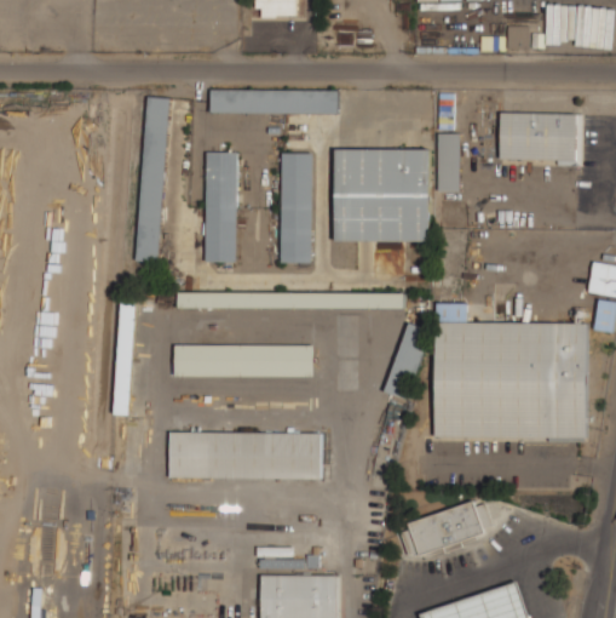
[(507,47),(527,47),(527,28),(507,28),(507,47)]
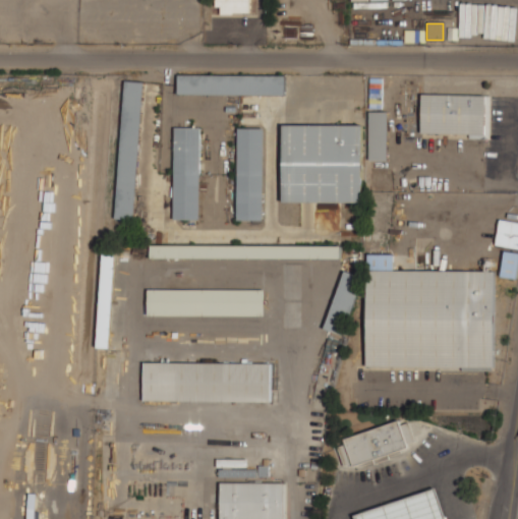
[(283,76),(176,75),(176,96),(283,96),(283,76)]
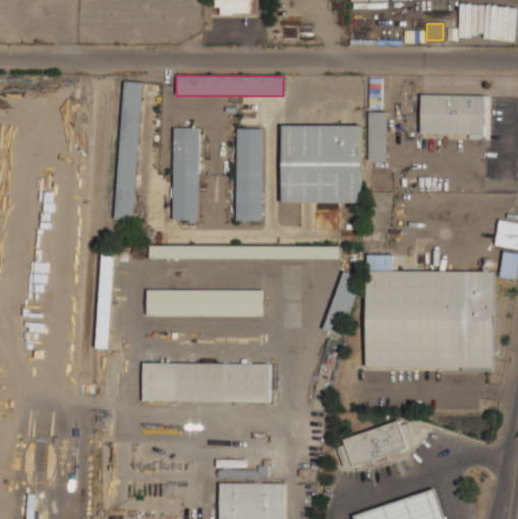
[(114,220),(132,221),(141,82),(123,81),(114,220)]
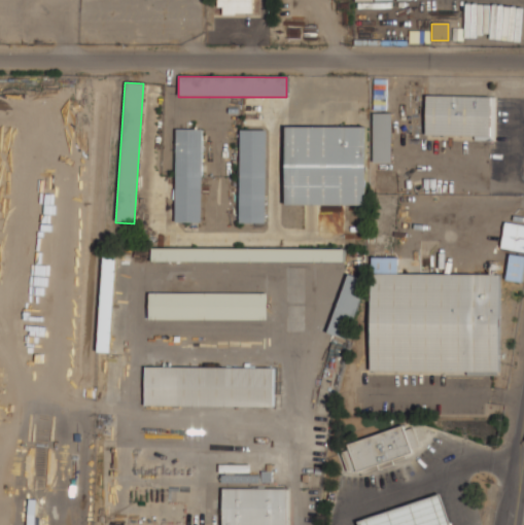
[(494,97),(425,96),(424,137),(493,138),(494,97)]
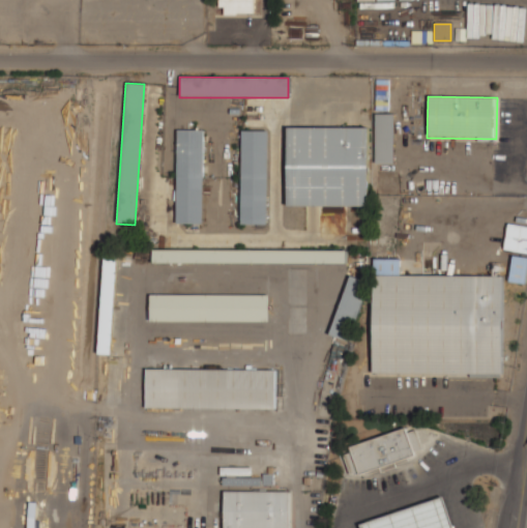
[(374,115),(374,165),(392,165),(392,115),(374,115)]
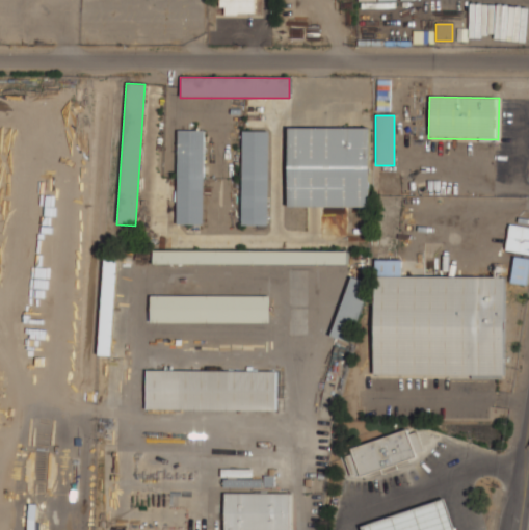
[(368,208),(368,129),(287,129),(287,208),(368,208)]
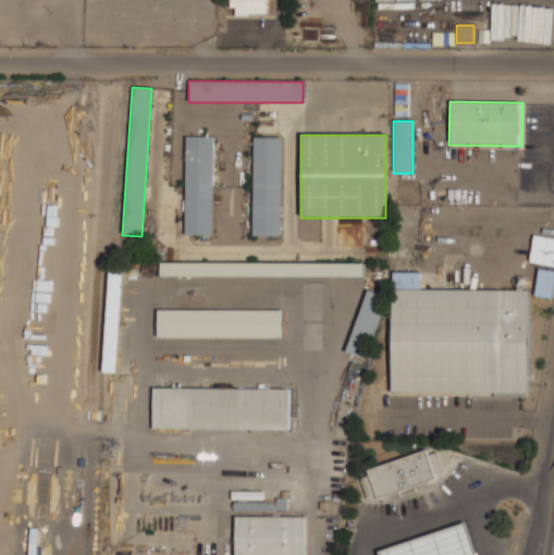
[(184,235),(211,235),(211,137),(184,137),(184,235)]
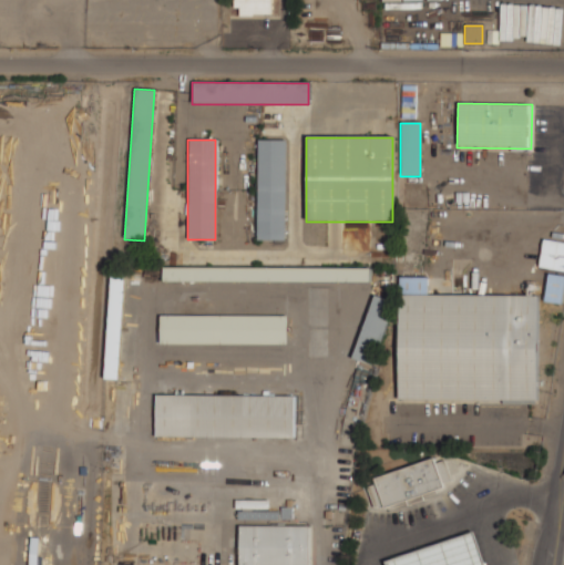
[(257,141),(256,240),(284,240),(285,141),(257,141)]
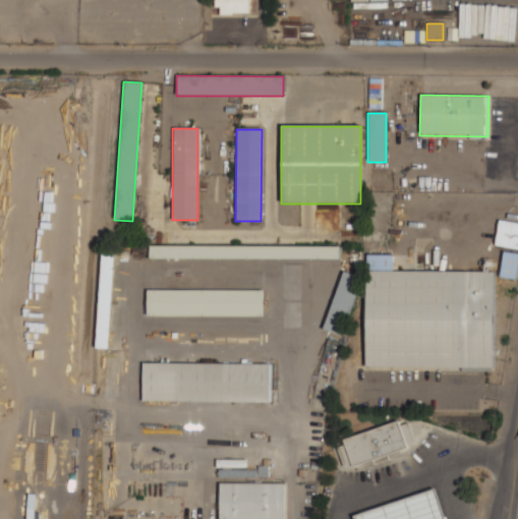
[(494,245),(517,249),(517,223),(499,220),(494,245)]
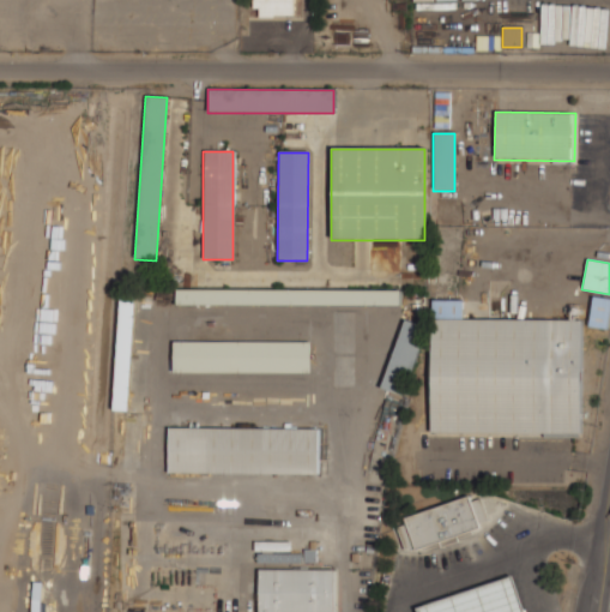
[(398,307),(398,291),(175,291),(175,306),(398,307)]
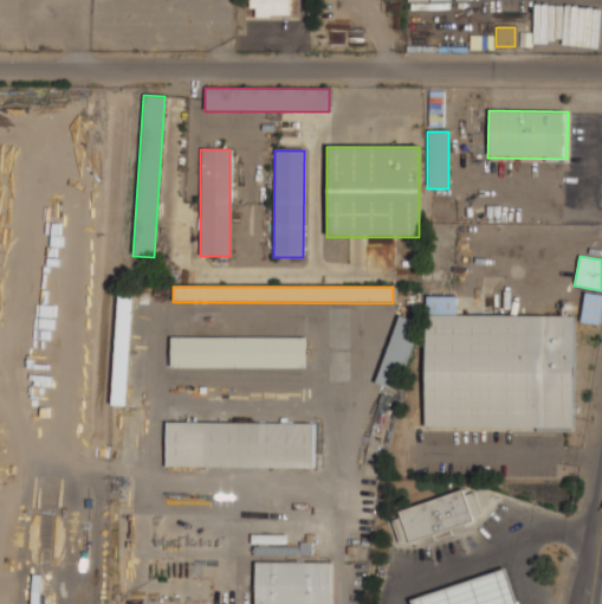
[(111,405),(127,406),(131,293),(117,291),(111,405)]
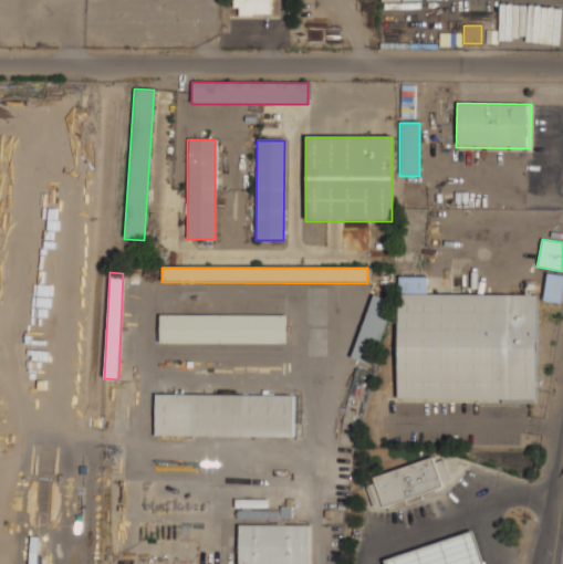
[(560,304),(562,275),(546,274),(543,302),(560,304)]
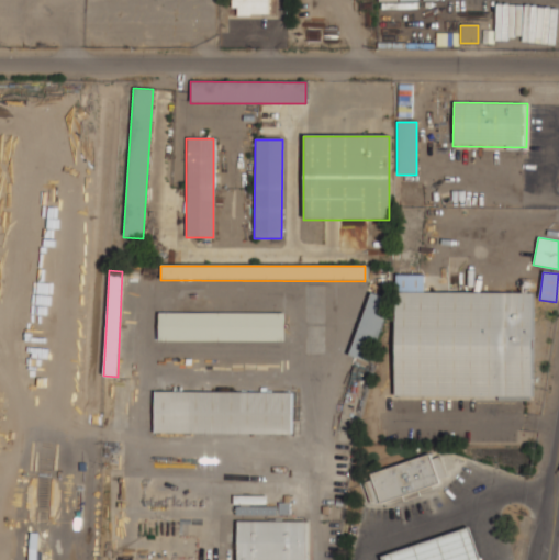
[(393,395),(530,398),(532,293),(422,292),(422,275),(395,275),(393,395)]
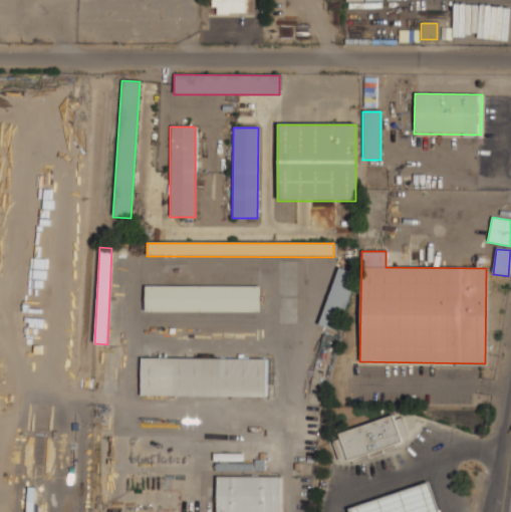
[(317,325),(337,332),(358,275),(339,268),(317,325)]
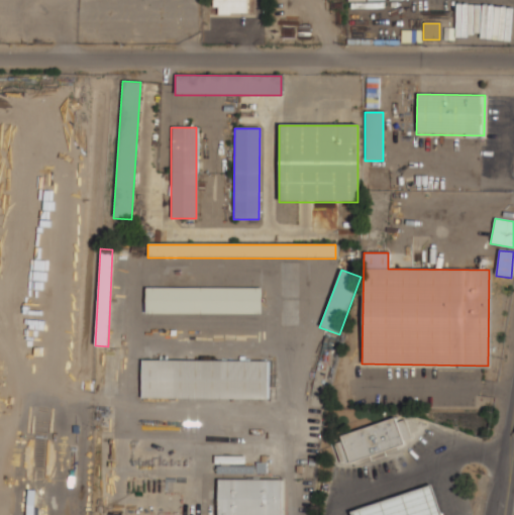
[(144,314),(260,314),(260,288),(144,288),(144,314)]
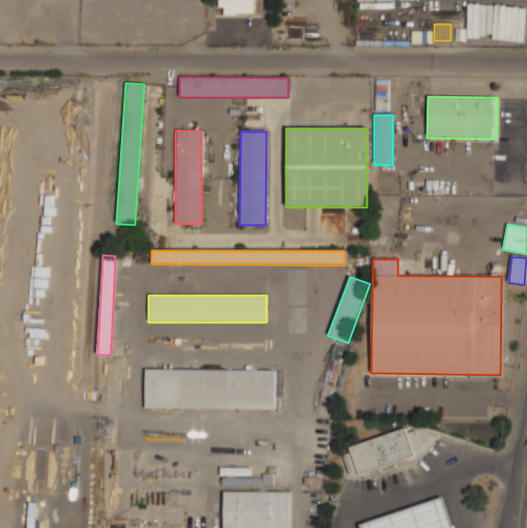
[(274,410),(274,371),(145,369),(145,409),(274,410)]
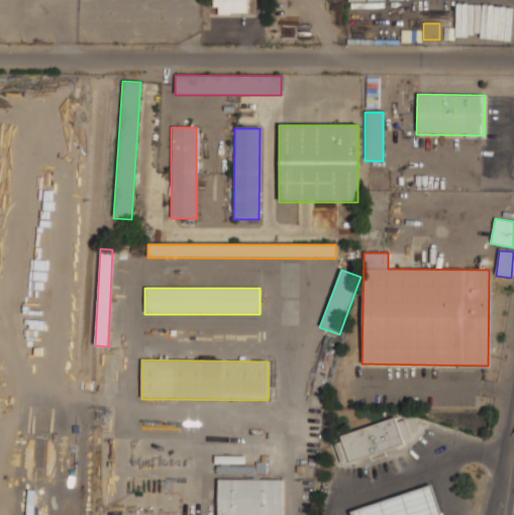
[(338,438),(340,444),(333,447),(340,468),(356,461),(357,465),(370,460),(370,462),(386,457),(385,455),(398,450),(397,448),(404,446),(403,443),(412,440),(406,421),(395,424),(393,420),(338,438)]
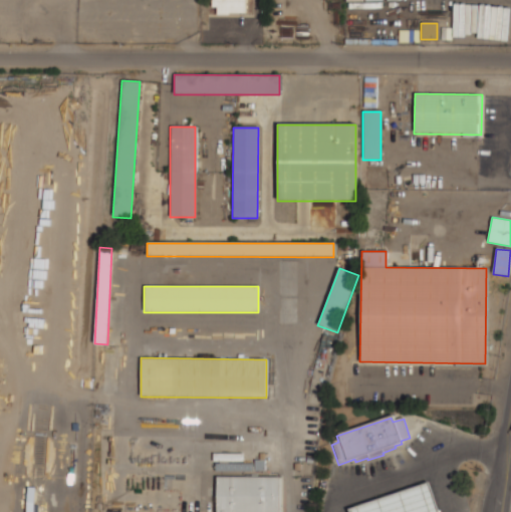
[(279,511),(279,477),(216,477),(216,511),(279,511)]
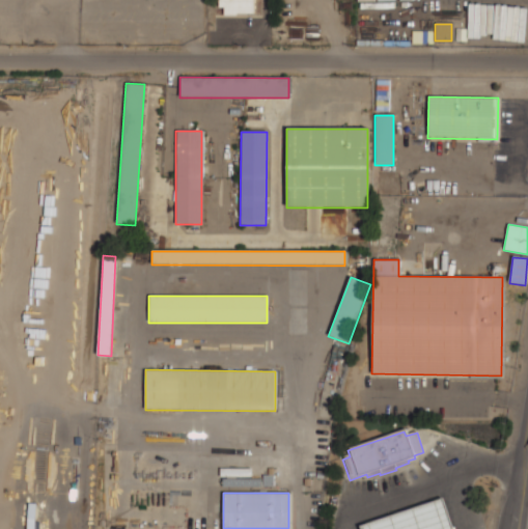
[(359,528),(452,528),(443,499),(359,528)]
